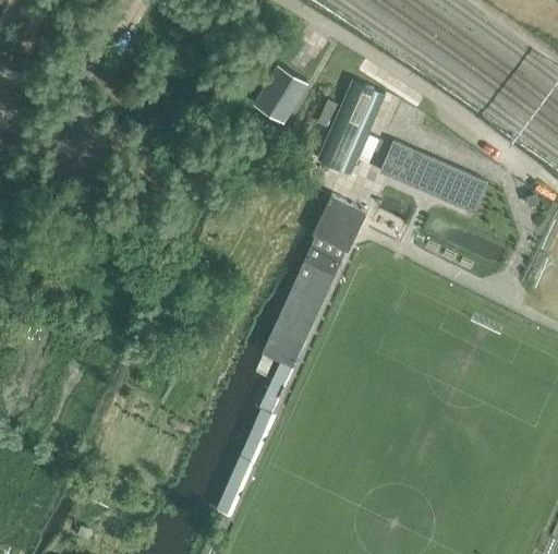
[(24,0),(3,46),(27,57),(45,19),(31,12),(35,3),(26,0),(24,0)]
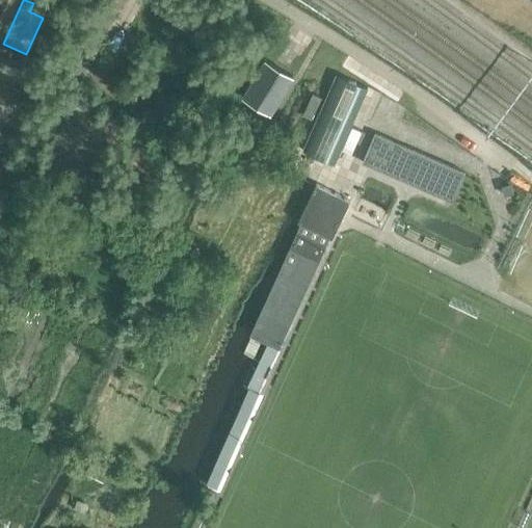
[(0,79),(3,80),(5,77),(15,81),(20,70),(0,61),(0,79)]
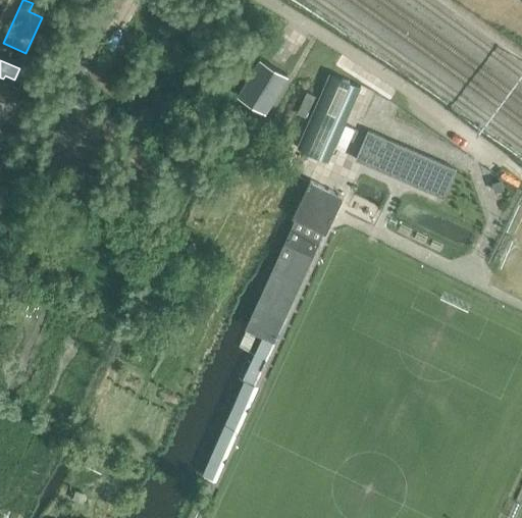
[(260,60),(239,95),(266,112),(288,78),(260,60)]
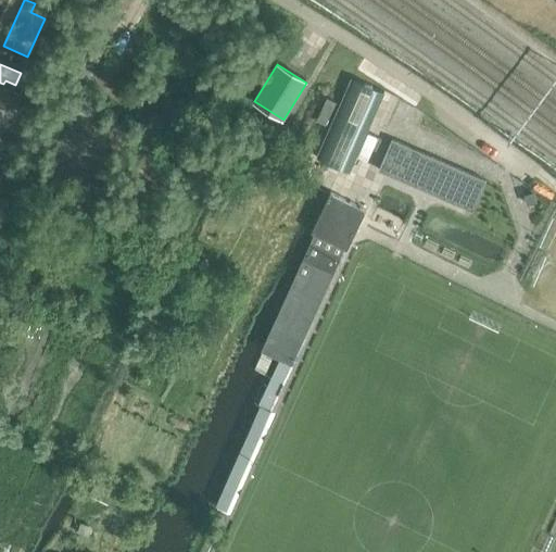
[(332,129),(327,139),(346,151),(350,152),(355,142),(332,129)]
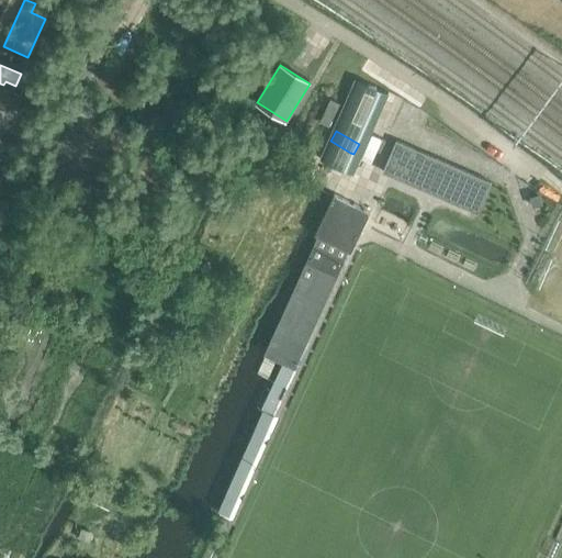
[(390,177),(401,181),(476,215),(490,185),(413,152),(414,148),(403,143),(390,177)]
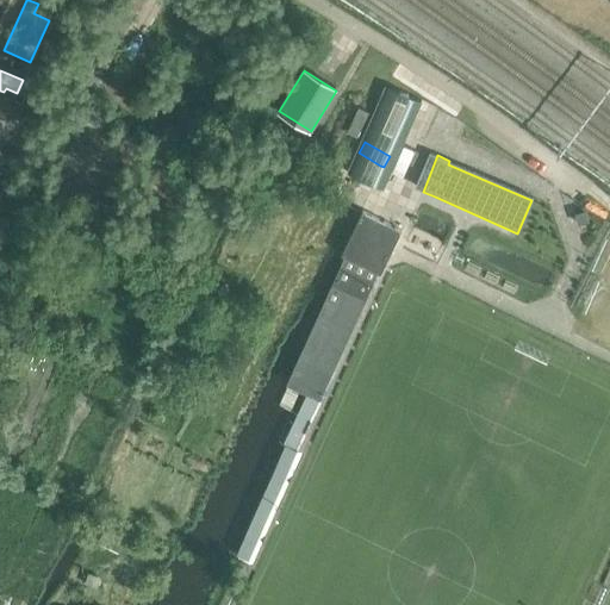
[(342,257),(343,259),(340,266),(373,282),(377,275),(380,276),(400,234),(362,214),(342,257)]
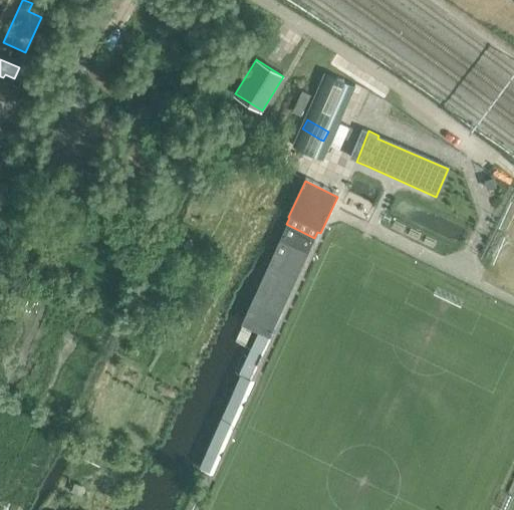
[(286,224),(241,327),(268,339),(314,238),(286,224)]
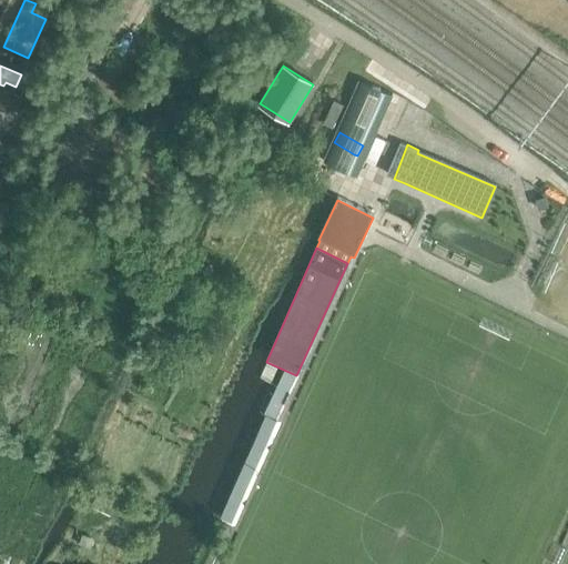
[(82,542),(80,551),(91,554),(93,545),(82,542)]
